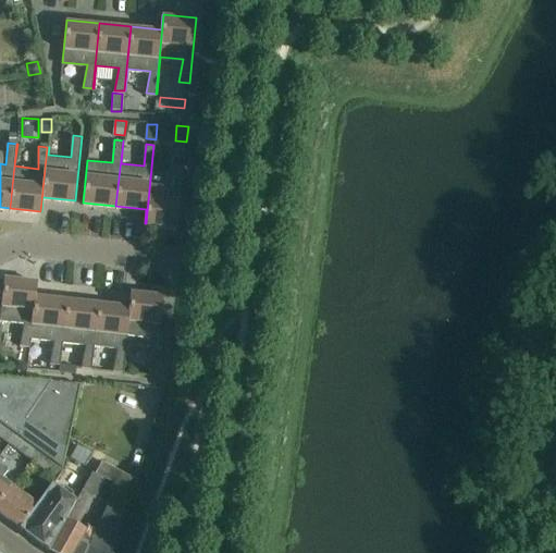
[(153,145),(146,223),(177,228),(185,162),(175,162),(173,184),(151,182),(155,145),(153,145)]
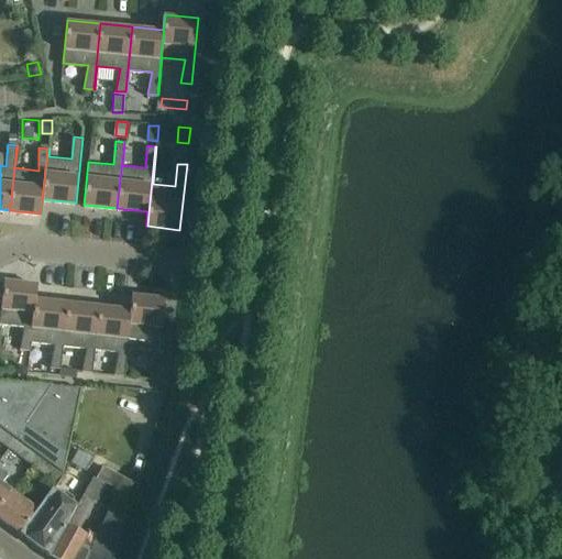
[(36,298),(39,284),(4,280),(0,319),(0,322),(24,326),(21,348),(31,349),(32,341),(31,341),(36,298)]
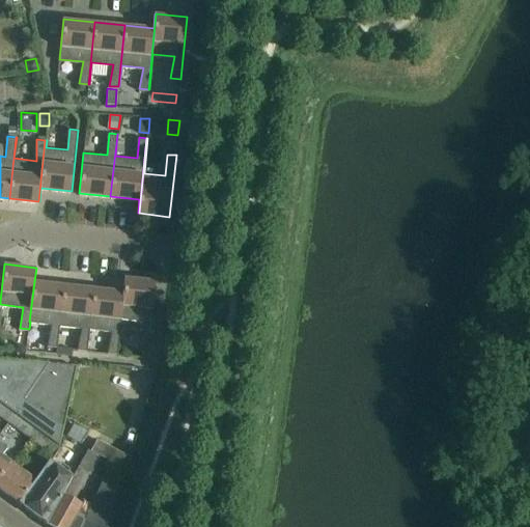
[(124,277),(123,292),(120,317),(122,317),(143,321),(140,341),(149,342),(157,281),(124,277)]
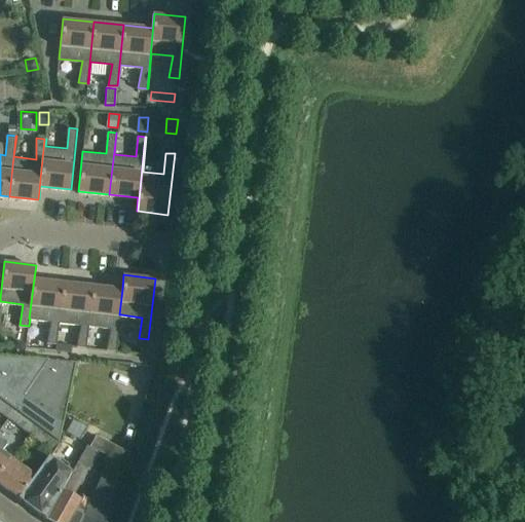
[(64,282),(34,278),(29,319),(30,319),(50,321),(48,342),(57,343),(60,322),(59,322),(64,282)]
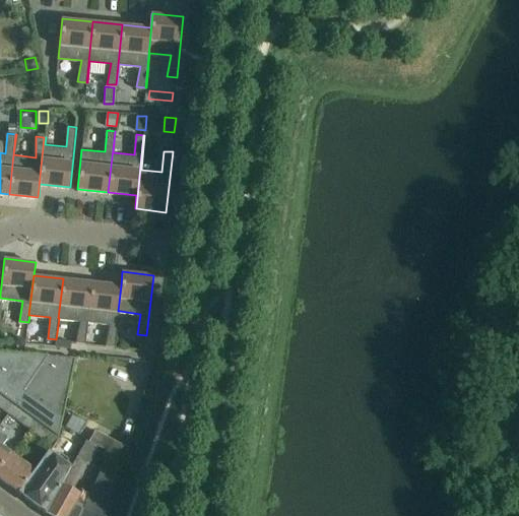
[(92,281),(63,278),(58,318),(59,318),(79,321),(77,341),(85,342),(88,321),(87,321),(92,281)]
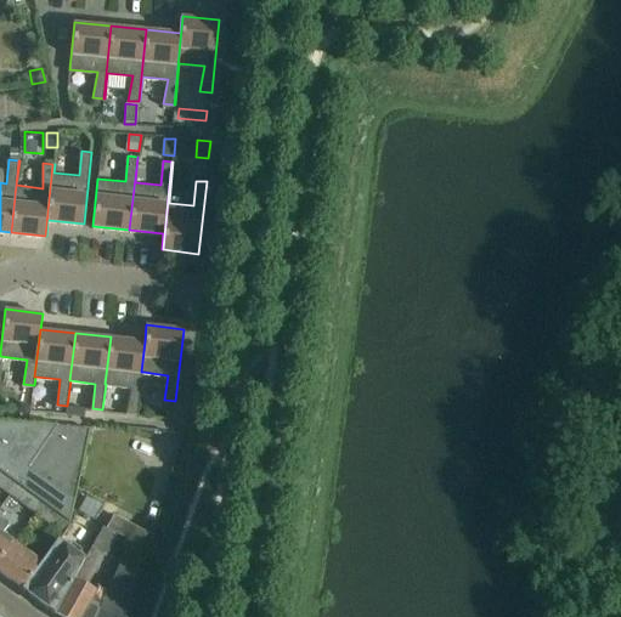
[(145,341),(111,337),(105,384),(106,384),(130,388),(128,412),(137,413),(144,372),(141,372),(145,341)]
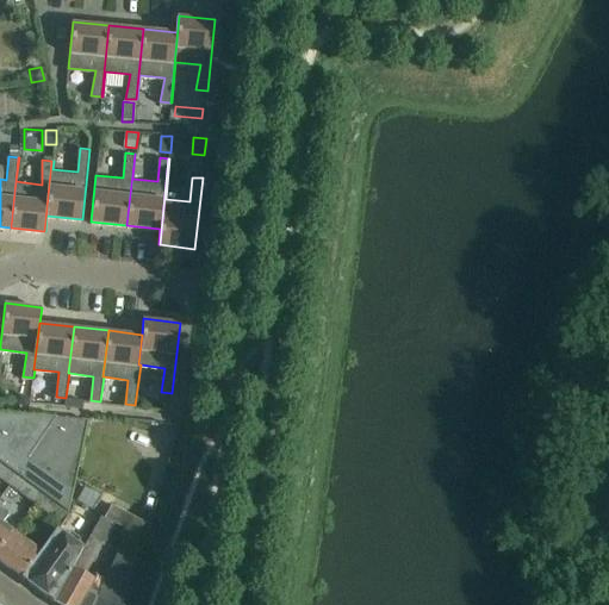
[(0,462),(12,472),(38,492),(68,512),(74,488),(88,418),(2,411),(0,410),(0,462)]
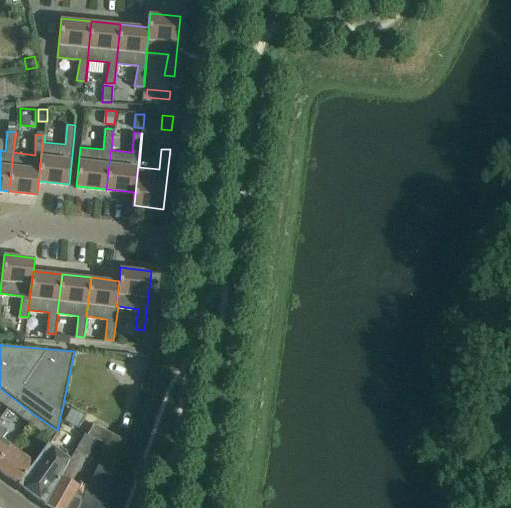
[(0,388),(0,400),(5,404),(10,396),(0,388)]
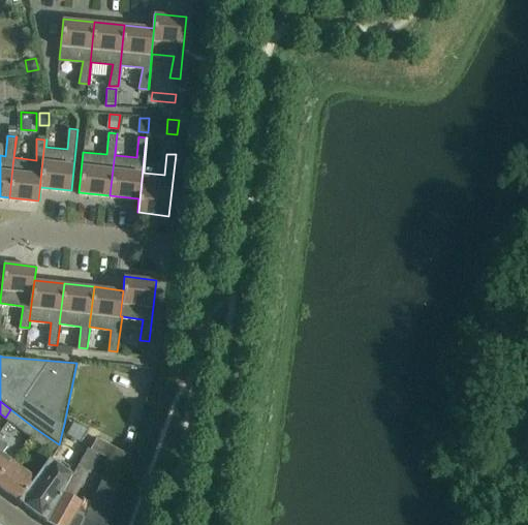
[(10,409),(5,418),(29,434),(33,427),(10,409)]
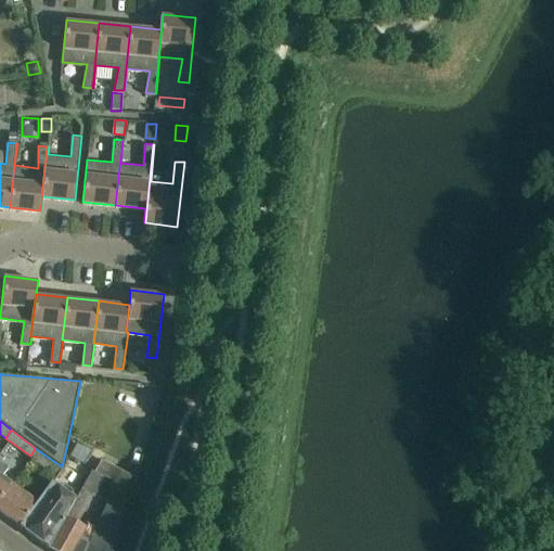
[(80,438),(76,451),(93,458),(99,444),(80,438)]
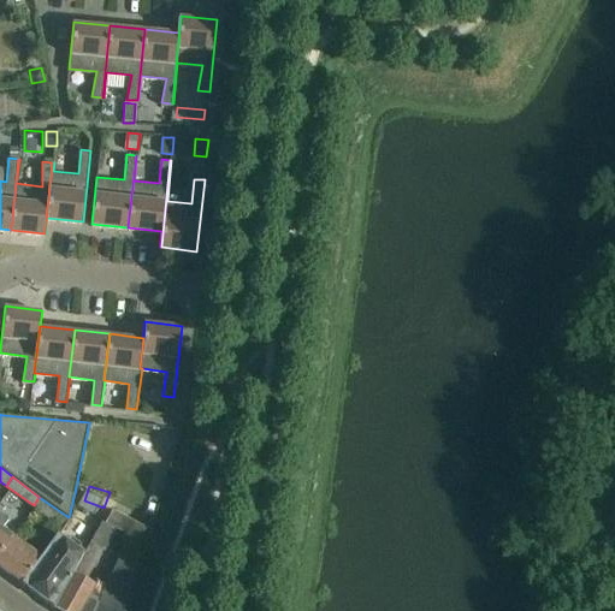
[(39,497),(34,505),(63,526),(69,517),(39,497)]
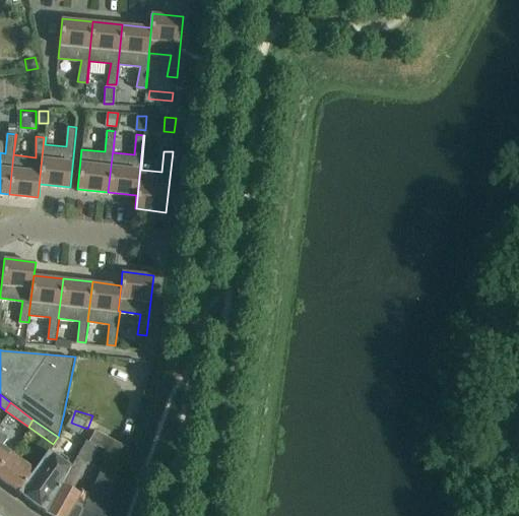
[(124,443),(95,428),(88,440),(99,446),(120,457),(124,443)]
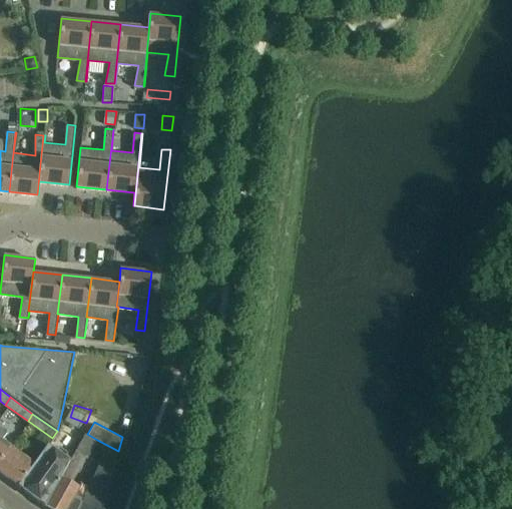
[(51,508),(75,508),(83,494),(78,491),(81,486),(73,482),(86,456),(88,457),(97,440),(87,434),(85,433),(70,460),(64,471),(45,506),(46,506),(46,505),(51,508)]
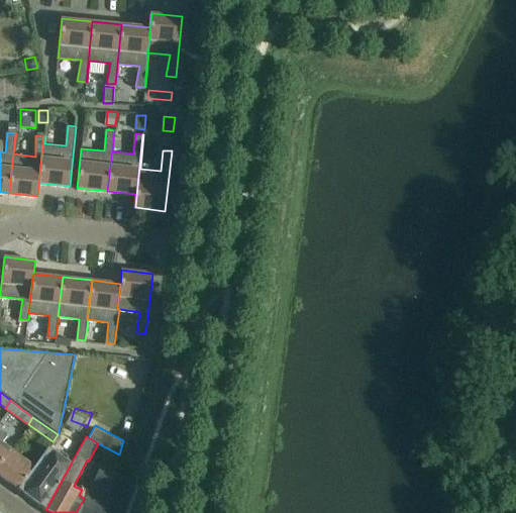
[(0,439),(0,466),(13,448),(0,439)]
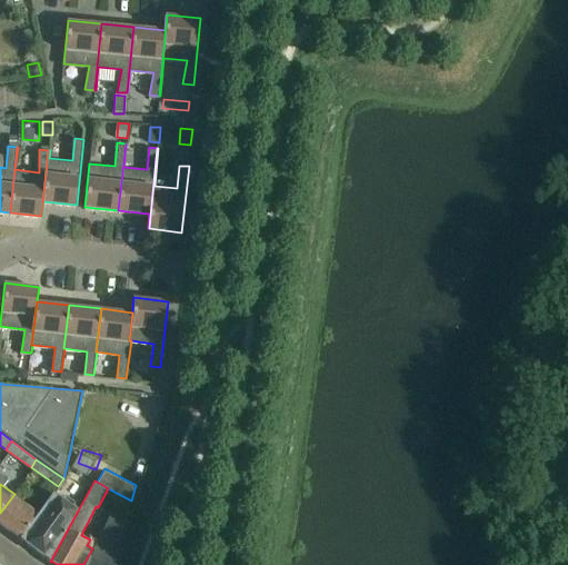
[(53,493),(39,513),(31,524),(20,538),(50,562),(71,523),(78,511),(75,508),(73,501),(65,495),(58,496),(53,493)]
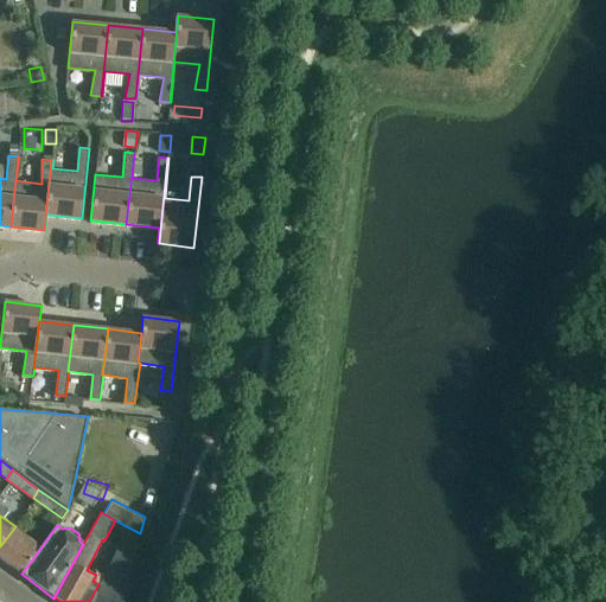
[(16,526),(0,546),(0,557),(21,574),(42,546),(16,526)]
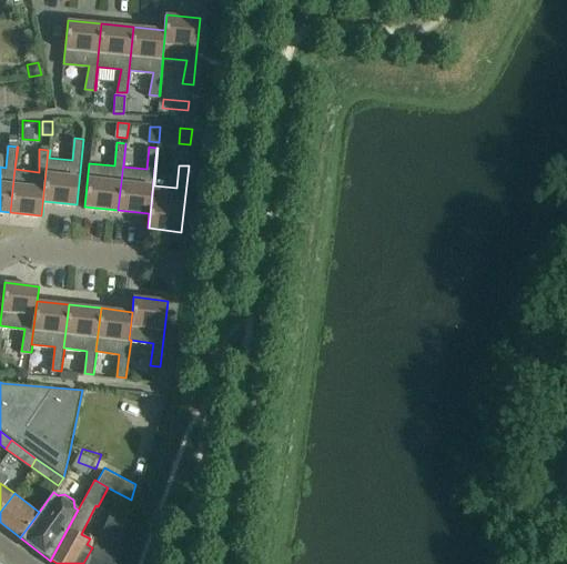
[(109,514),(92,547),(83,563),(108,563),(110,562),(114,563),(117,563),(127,519),(109,514)]
